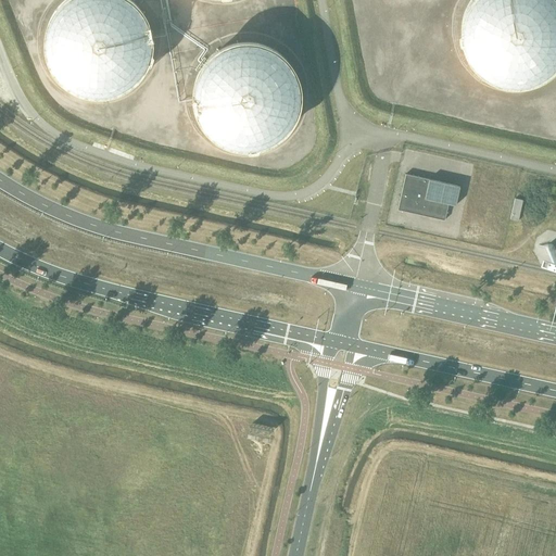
[(70,0),(63,4),(49,24),(45,42),(49,66),(59,83),(77,96),(96,101),(124,96),(139,85),(153,61),(154,41),(150,23),(142,11),(129,0),(70,0)]
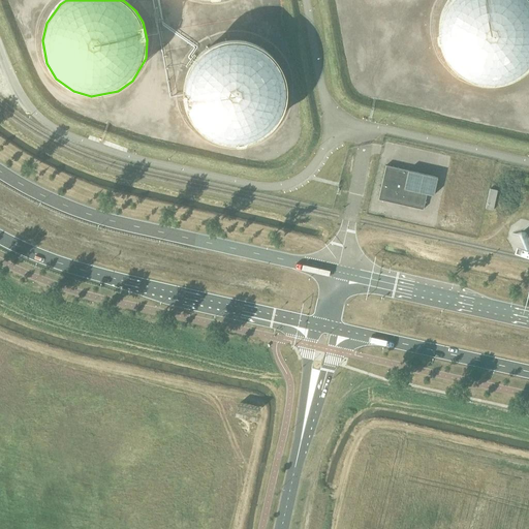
[(528,0),(453,0),(444,14),(441,32),(444,50),(453,65),(469,78),(486,83),(503,82),(524,71),(528,64),(528,0)]
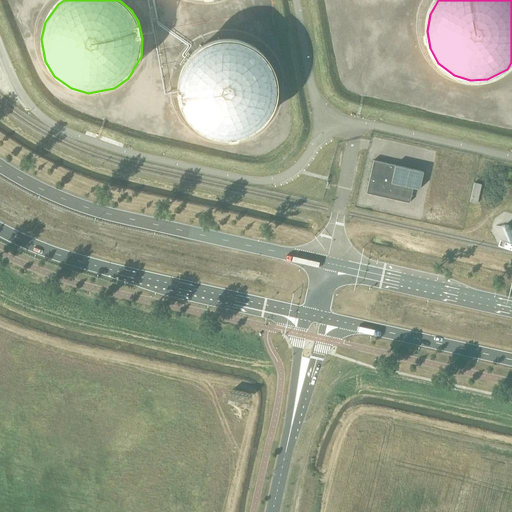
[(236,43),(222,43),(205,48),(191,59),(184,71),(179,88),(182,112),(192,127),(201,135),(217,142),(237,143),(254,137),(269,124),(277,109),(280,92),(277,75),(267,58),(252,48),(236,43)]
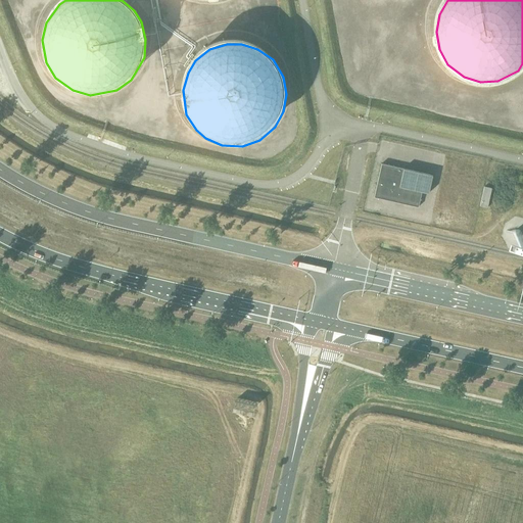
[(428,193),(432,175),(382,163),(381,163),(374,197),(418,206),(422,191),(428,193)]
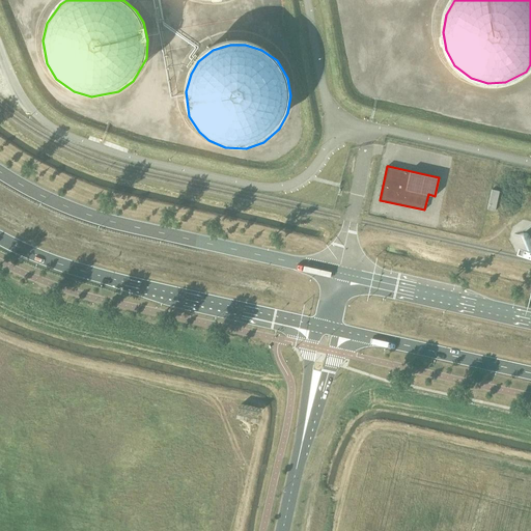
[(495,211),(499,191),(492,189),(487,208),(495,211)]
